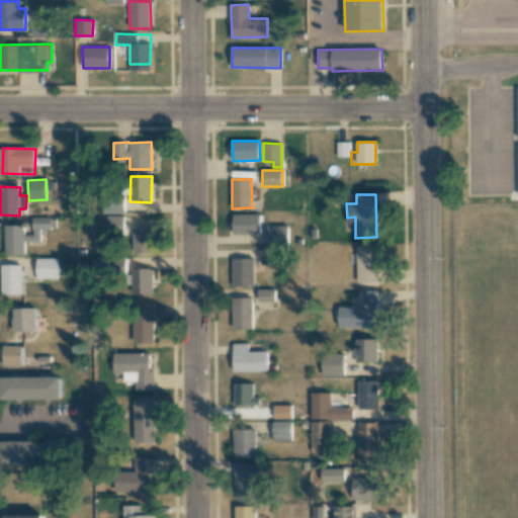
[(260,235),(260,214),(233,214),(233,235),(260,235)]
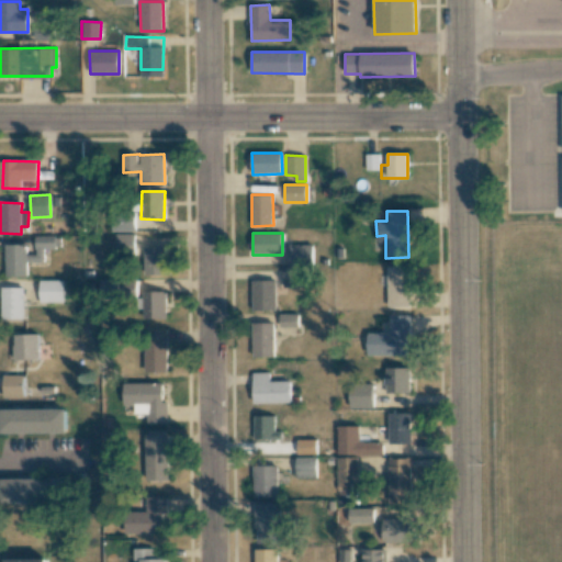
[(115,234),(116,250),(135,250),(134,234),(115,234)]
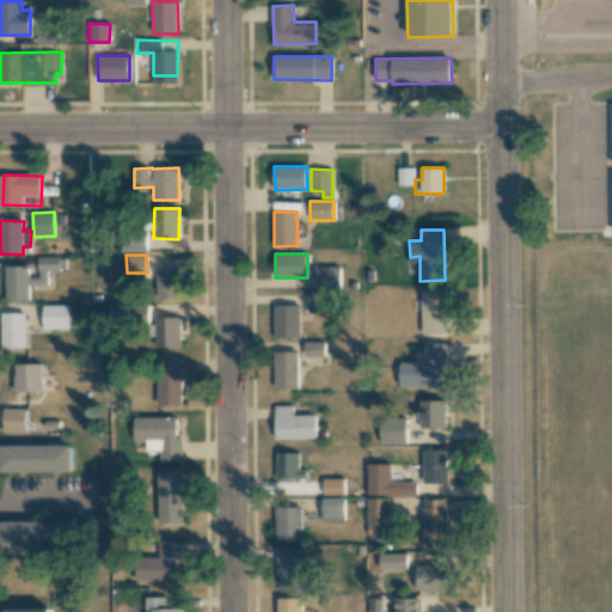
[(5,267),(6,301),(30,301),(29,286),(48,286),(48,271),(67,270),(66,257),(38,257),(38,277),(29,277),(29,265),(5,267)]
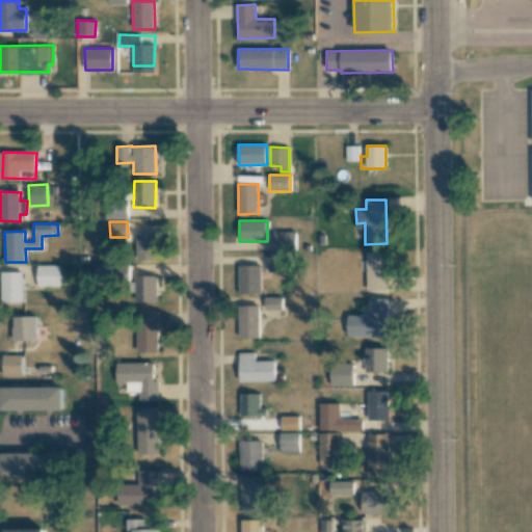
[(295,232),(274,232),(273,251),(295,253),(295,232)]
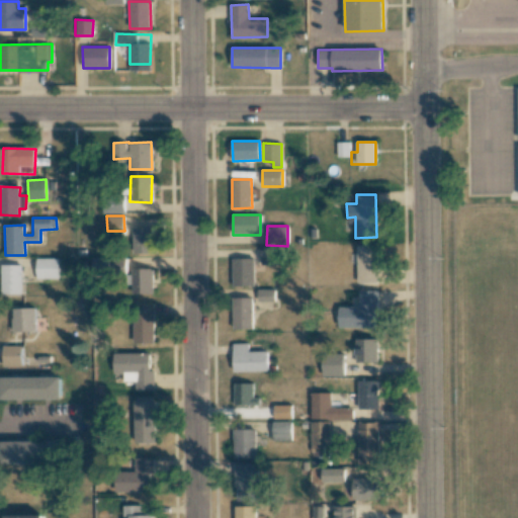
[(357,245),(356,282),(376,282),(377,246),(357,245)]
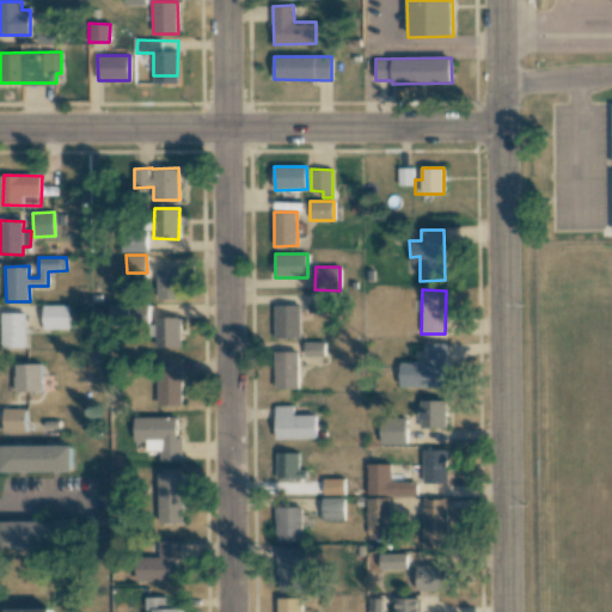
[(330,292),(307,292),(307,313),(330,313),(330,292)]
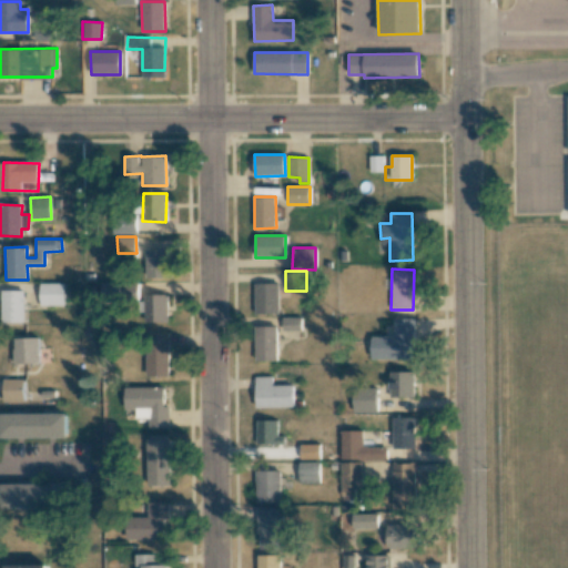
[(40,284),(40,306),(63,305),(63,283),(40,284)]
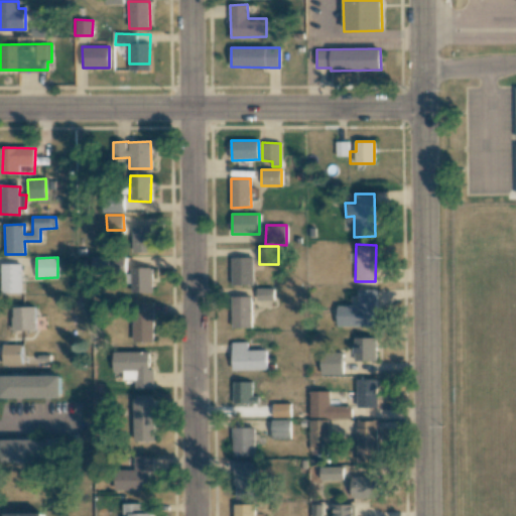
[(232,257),(232,285),(253,285),(253,257),(232,257)]
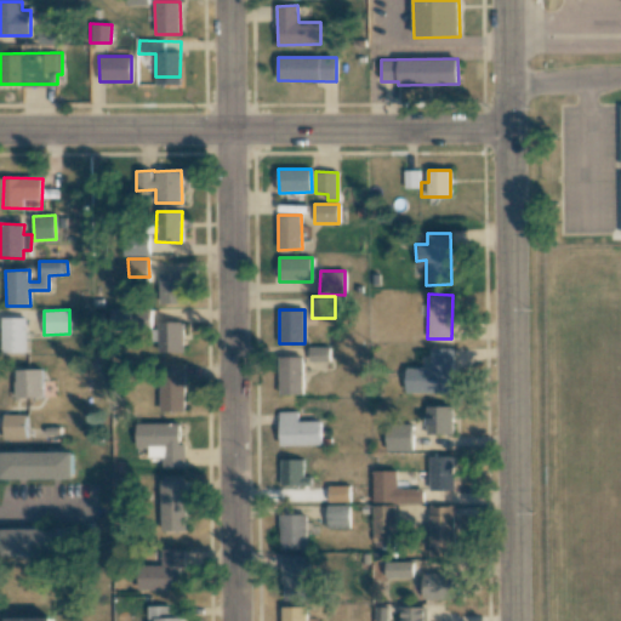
[(1,352),(27,352),(26,318),(1,318),(1,352)]
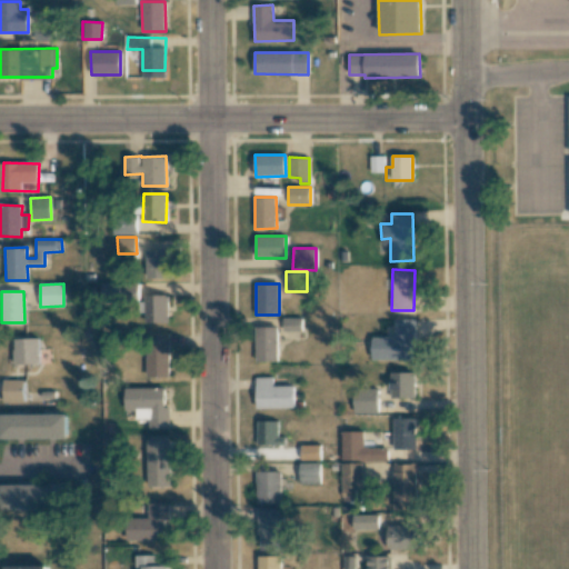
[(168,295),(145,296),(146,323),(168,322),(168,295)]
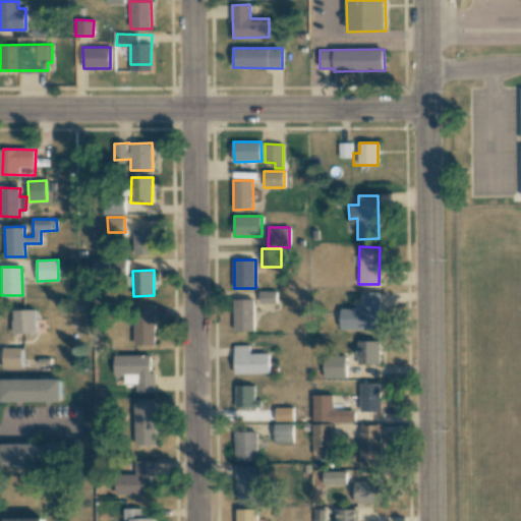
[(276,291),(258,291),(258,303),(276,303),(276,291)]
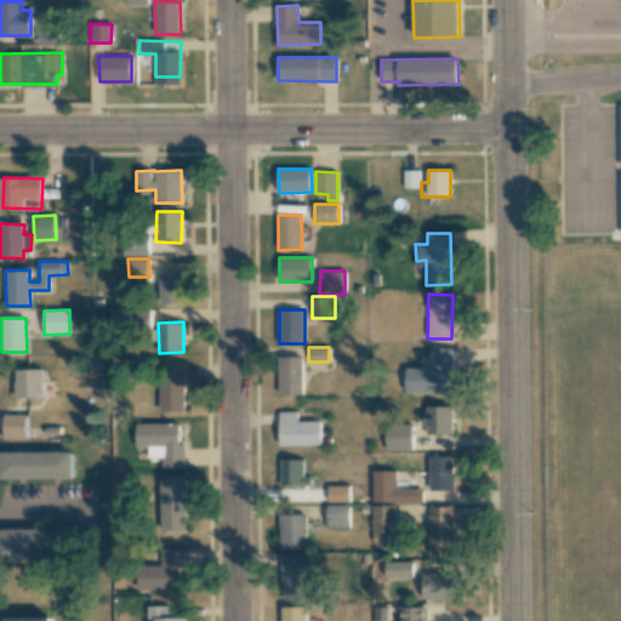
[(429,368),(410,368),(411,393),(453,392),(453,348),(429,348),(429,368)]
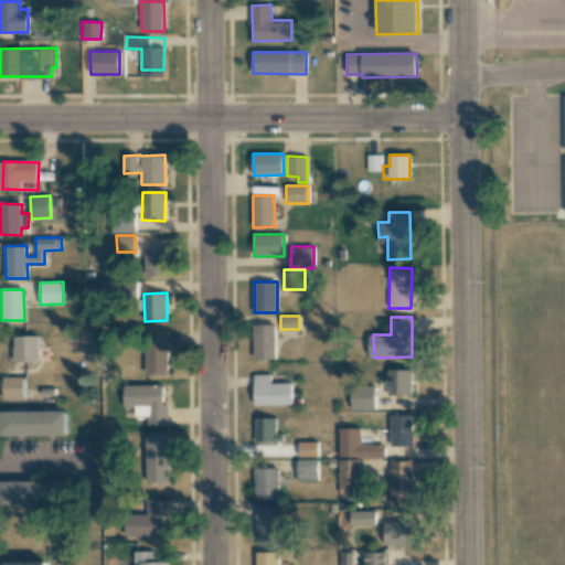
[(254,360),(276,359),(275,324),(253,324),(254,360)]
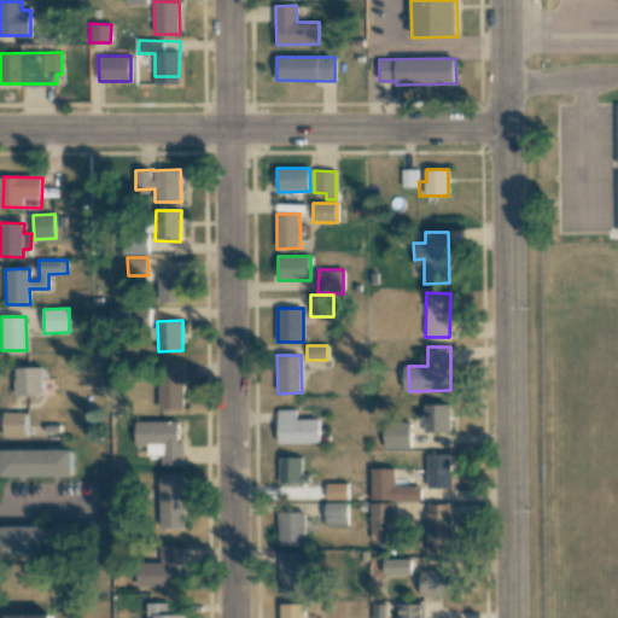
[(184,409),(184,362),(159,362),(159,409),(184,409)]
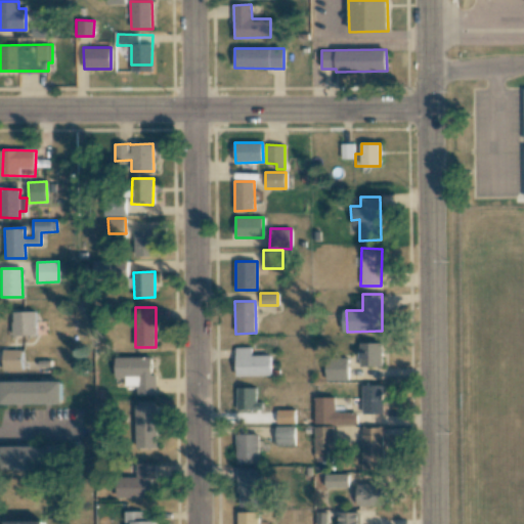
[(36,311),(15,312),(15,336),(36,335),(36,311)]
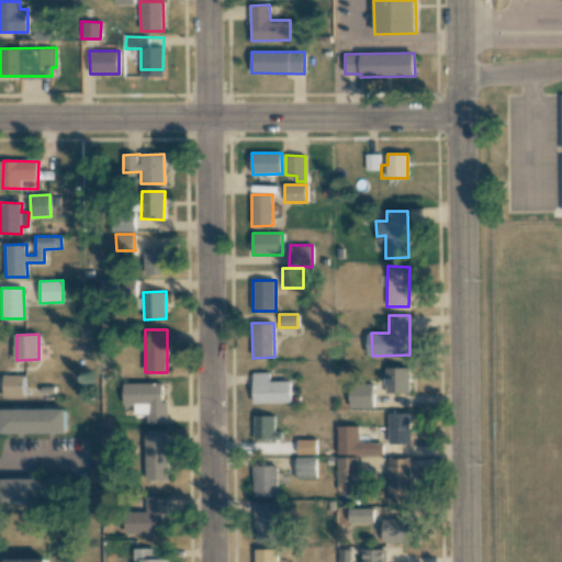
[(409,368),(386,368),(385,393),(409,393),(409,368)]
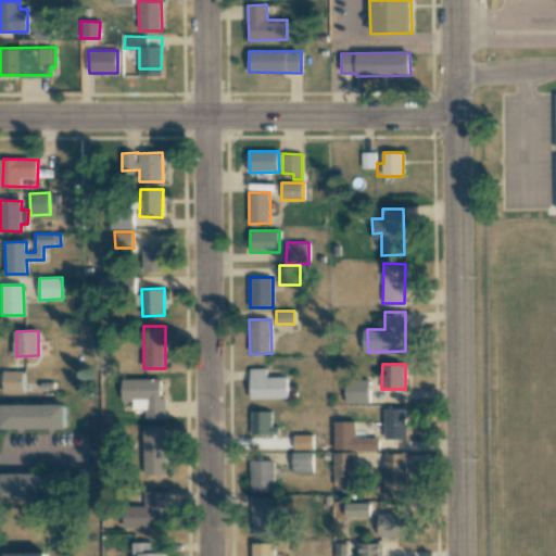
[(251,400),(288,399),(287,377),(267,377),(266,368),(250,369),(251,400)]
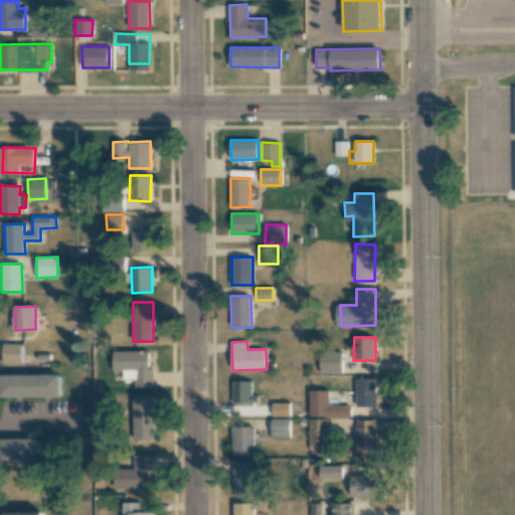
[(149,351),(113,351),(113,371),(123,371),(123,379),(135,379),(135,387),(153,388),(154,368),(149,368),(149,351)]
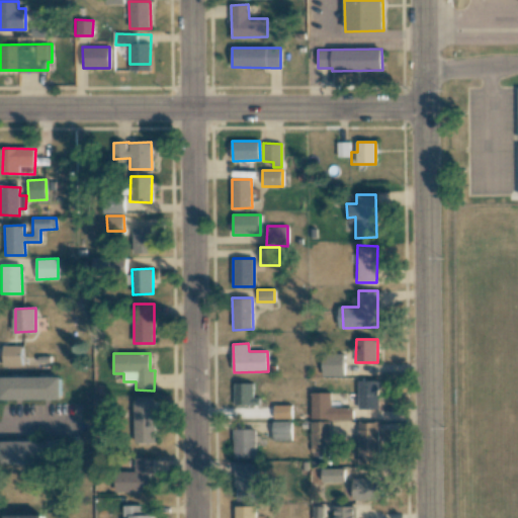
[(344,375),(344,353),(322,353),(323,376),(344,375)]
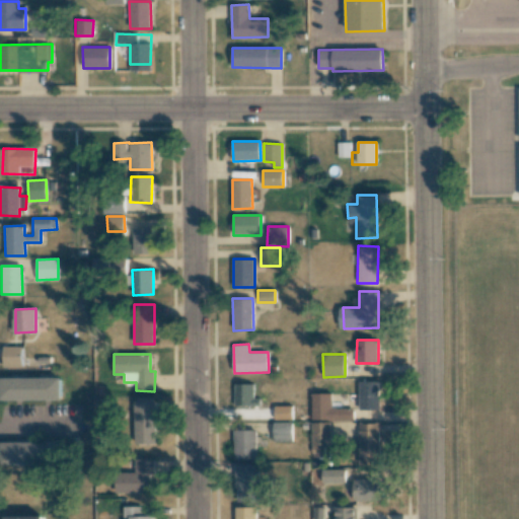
[(1,378),(1,400),(62,399),(61,377),(1,378)]
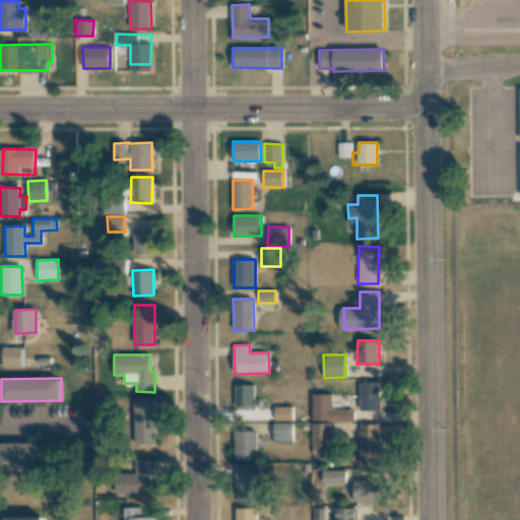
[(360,411),(380,411),(380,382),(360,382),(360,411)]
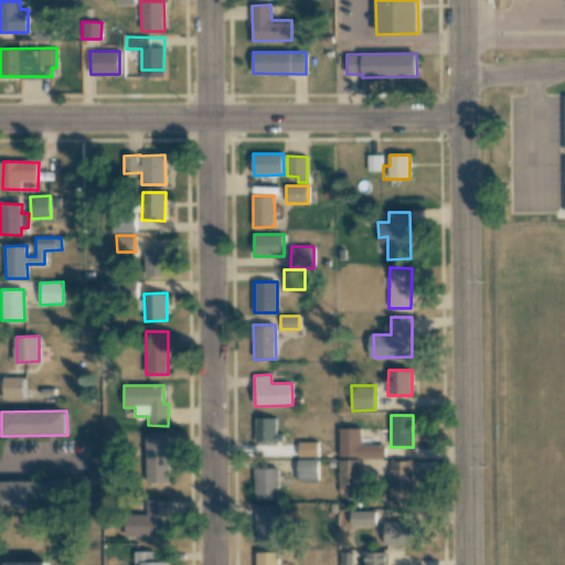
[(255,441),(283,441),(283,434),(276,434),(276,418),(255,418),(255,441)]
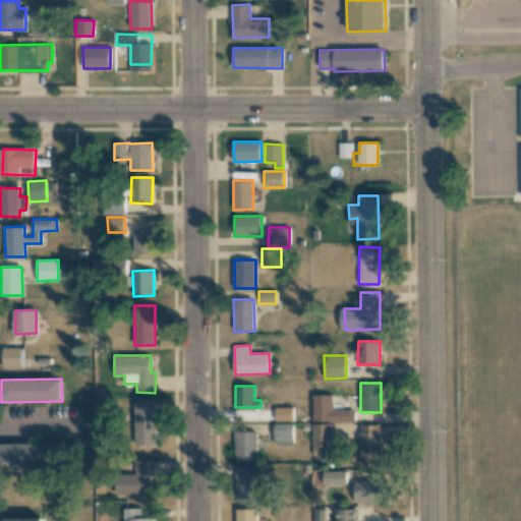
[(312,421),(354,421),(354,410),(333,410),(333,395),(313,395),(312,421)]
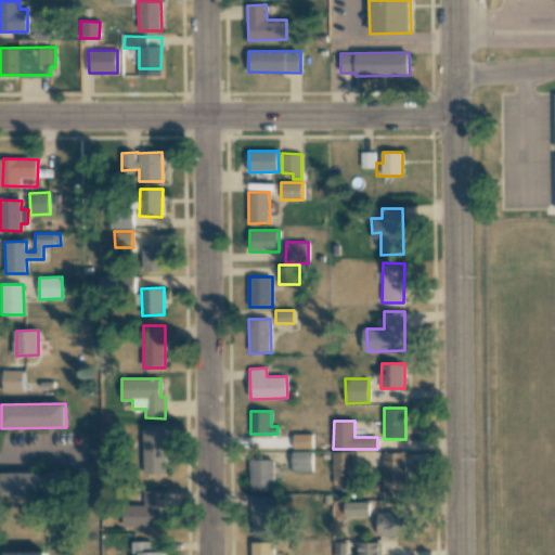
[(166,474),(166,428),(142,429),(143,475),(166,474)]
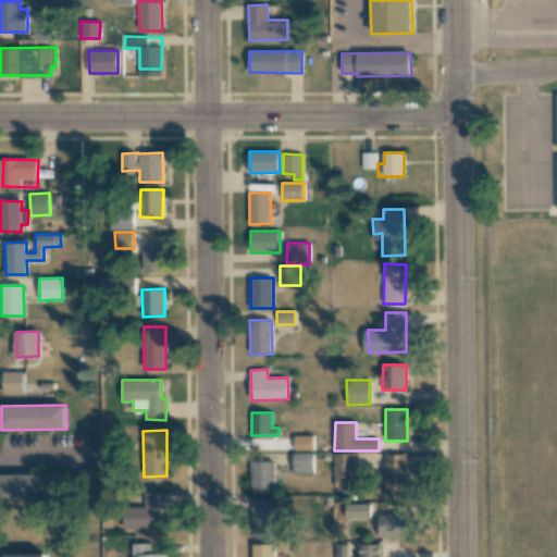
[(313,435),(295,435),(295,450),(313,450),(313,435)]
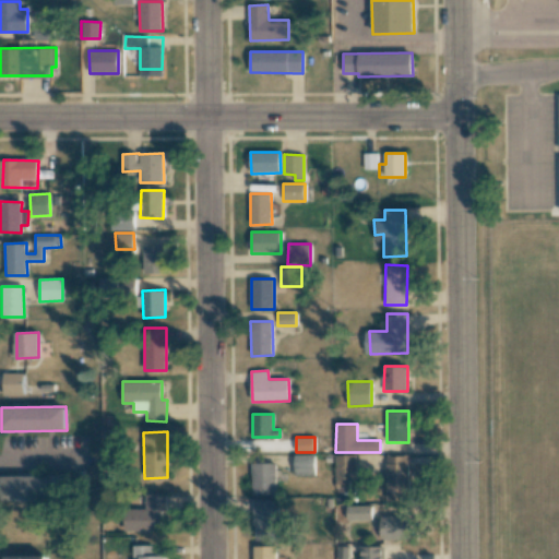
[(295,454),(295,476),(314,476),(316,455),(295,454)]
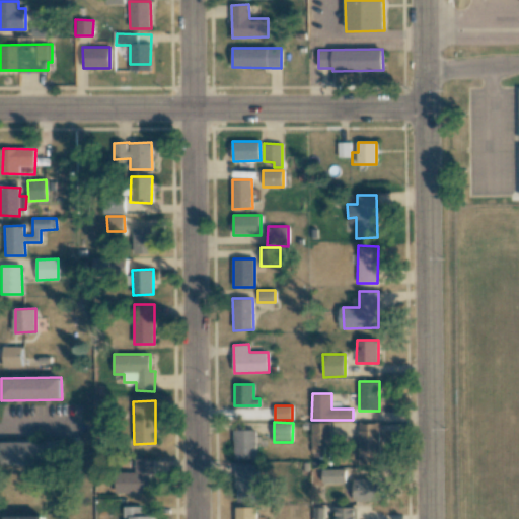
[(330,423),(312,422),(311,457),(323,458),(324,446),(330,446),(330,423)]
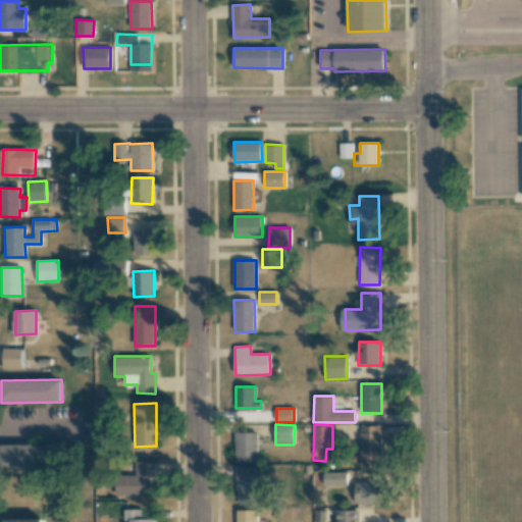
[(361,468),(382,467),(381,425),(360,425),(361,468)]
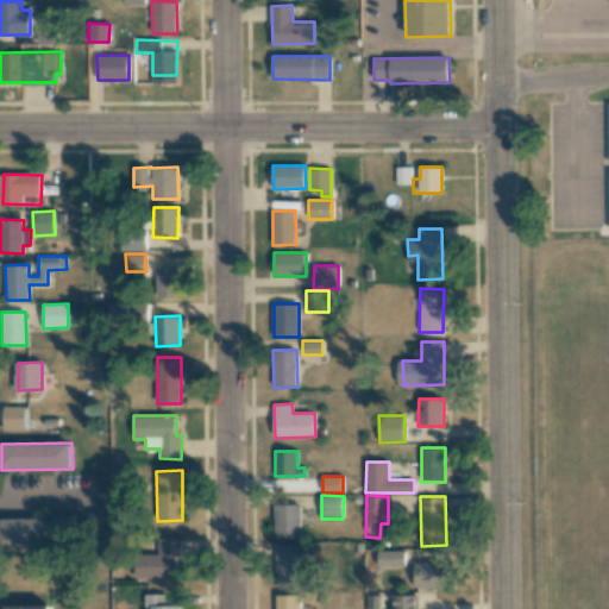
[(275,539),(301,539),(300,504),(274,506),(275,539)]
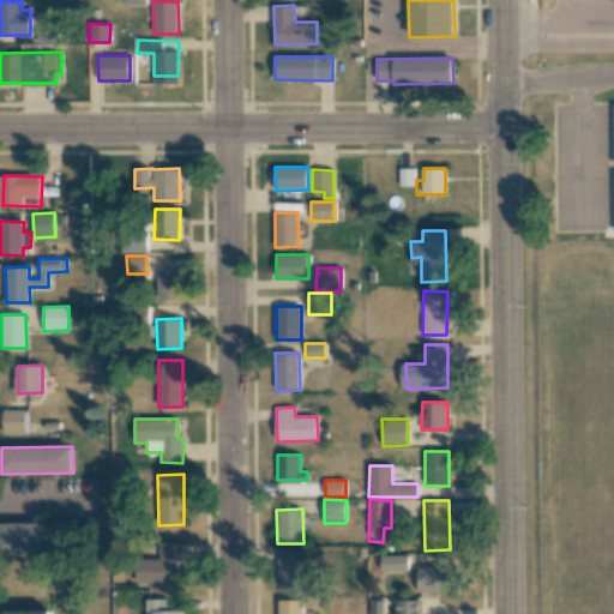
[(73,523),(1,524),(2,551),(74,549),(73,523)]
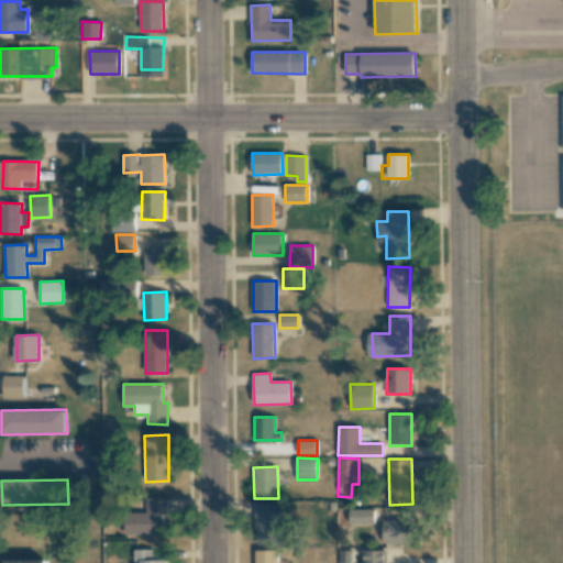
[(167,498),(146,498),(146,512),(125,512),(125,534),(163,536),(163,515),(166,515),(167,498)]
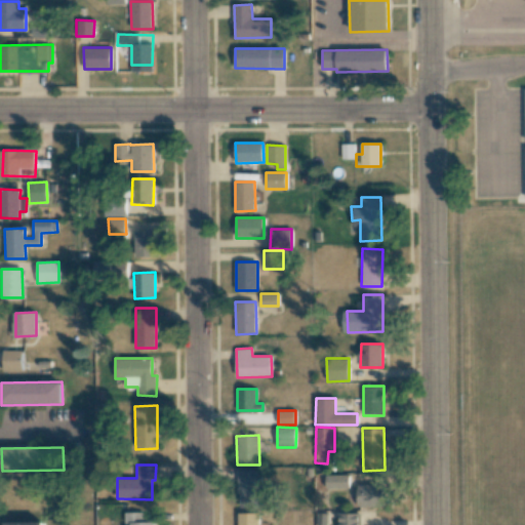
[(261,470),(237,470),(236,508),(261,509),(261,470)]
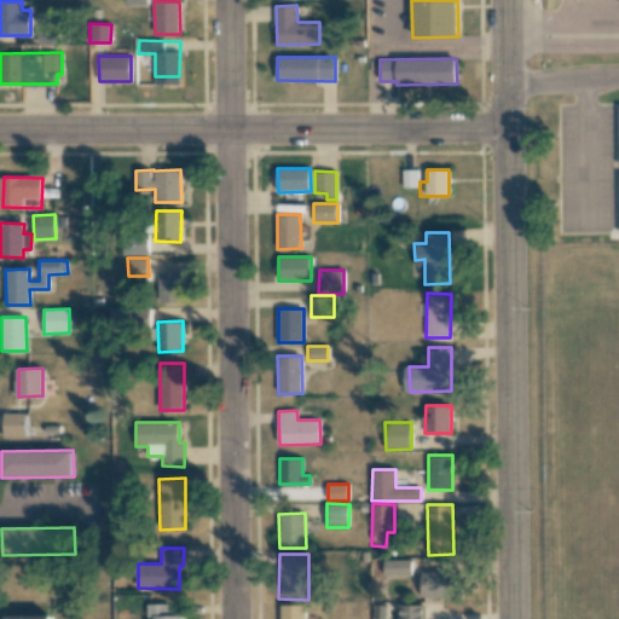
[(412,576),(411,560),(385,560),(385,576),(412,576)]
